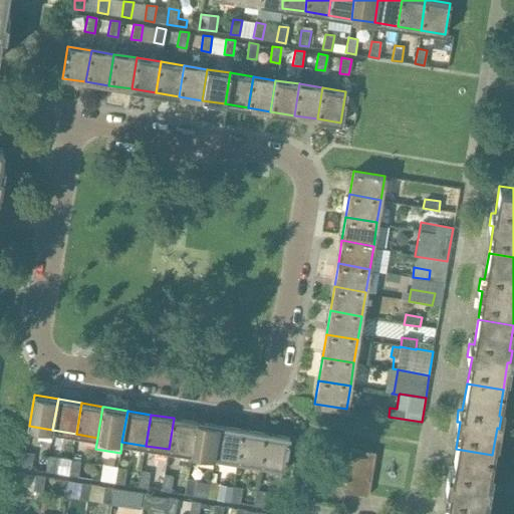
[(174,418),(169,449),(192,453),(197,422),(174,418)]
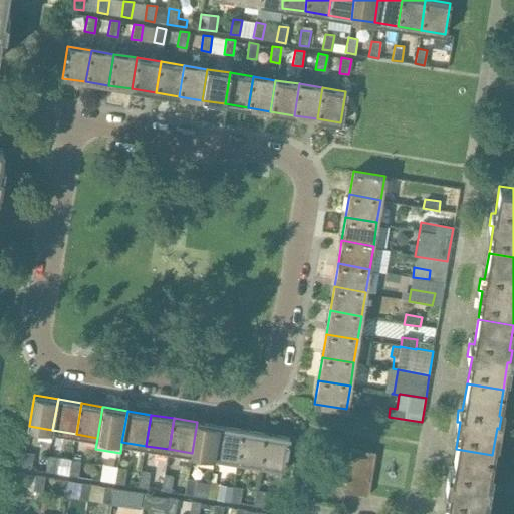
[(197,422),(192,453),(214,457),(220,426),(197,422)]
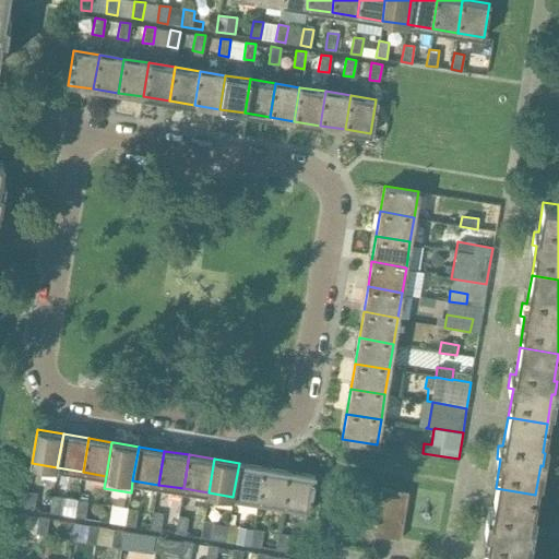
[(239,463),(233,497),(258,501),(263,466),(239,463)]
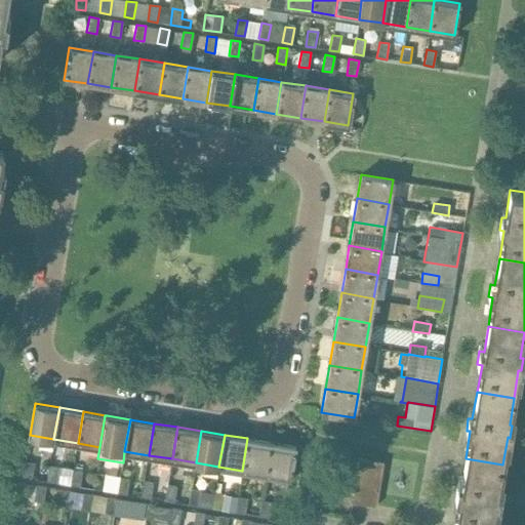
[(247,438),(242,471),(266,474),(271,442),(247,438)]
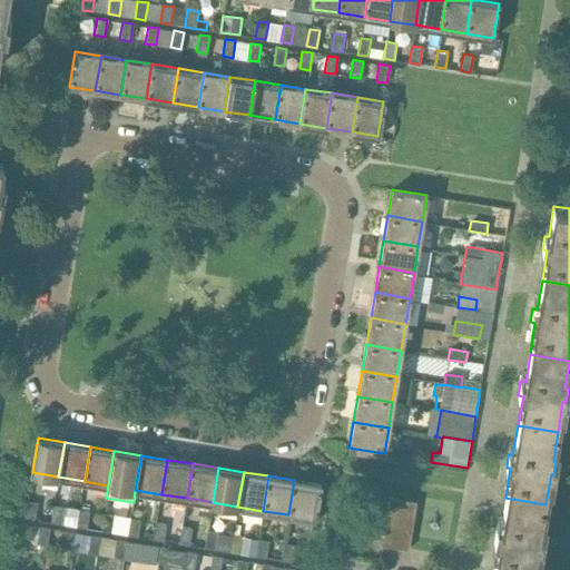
[(288,514),(315,519),(321,484),(294,480),(288,514)]
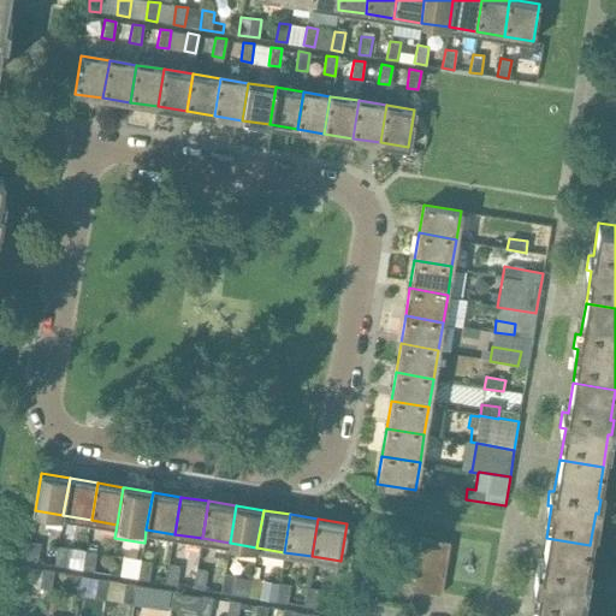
[(440,593),(450,542),(421,535),(412,588),(440,593)]
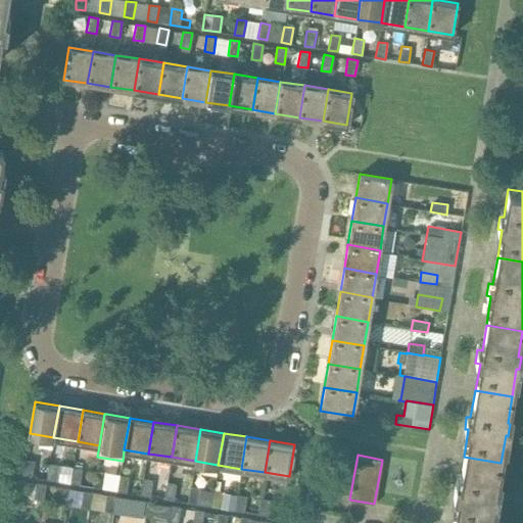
[(453,522),(490,522),(494,503),(496,503),(498,490),(495,489),(501,463),(464,457),(460,484),(455,483),(454,495),(458,496),(453,522)]
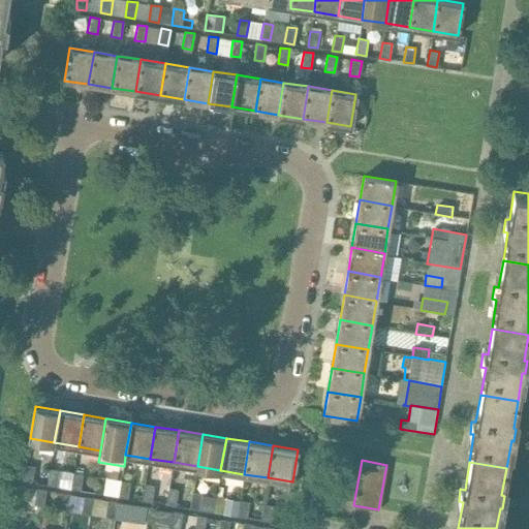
[(26,465),(23,480),(32,481),(35,466),(26,465)]
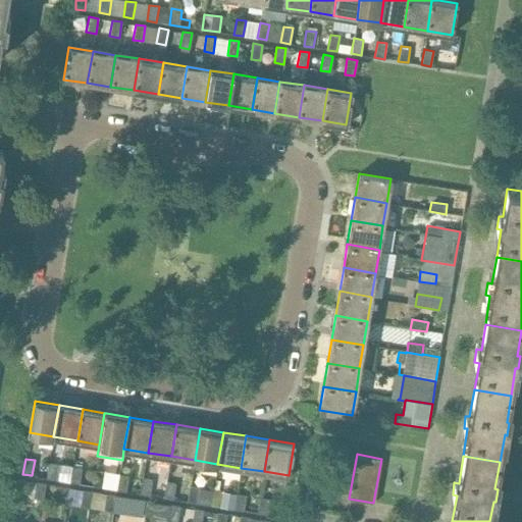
[(59,463),(50,462),(47,477),(57,478),(59,463)]
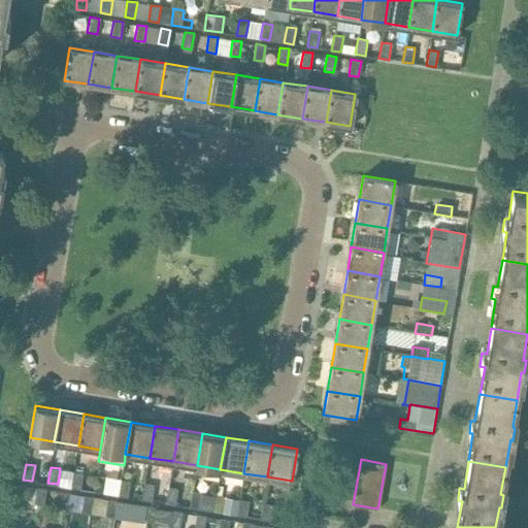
[(80,488),(84,472),(74,470),(71,487),(80,488)]
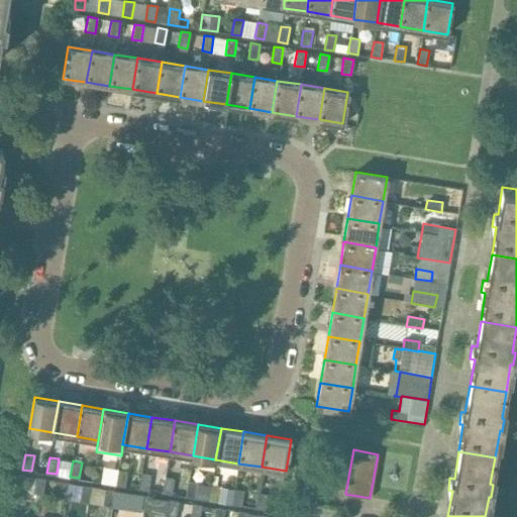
[(95,466),(93,481),(101,483),(103,468),(95,466)]
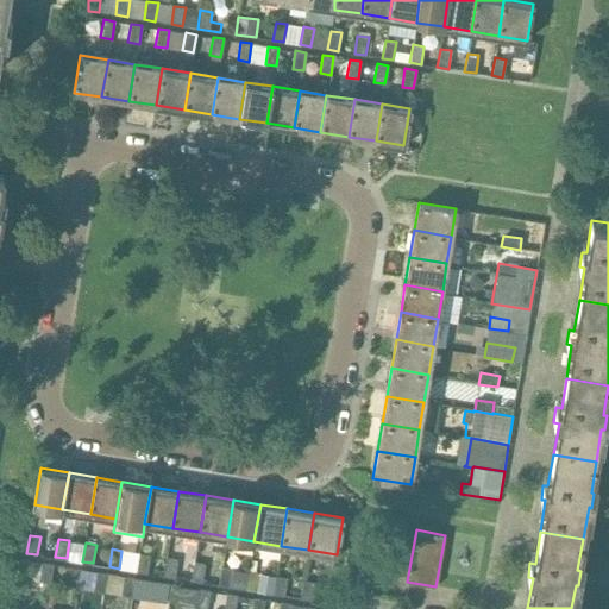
[(148,572),(151,554),(139,552),(137,570),(148,572)]
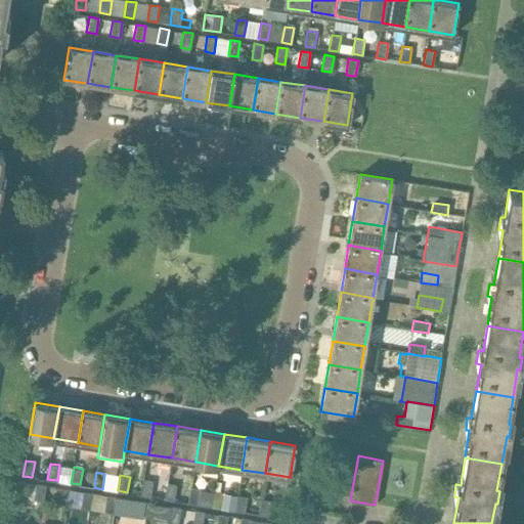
[(144,479),(141,494),(150,495),(154,480),(144,479)]
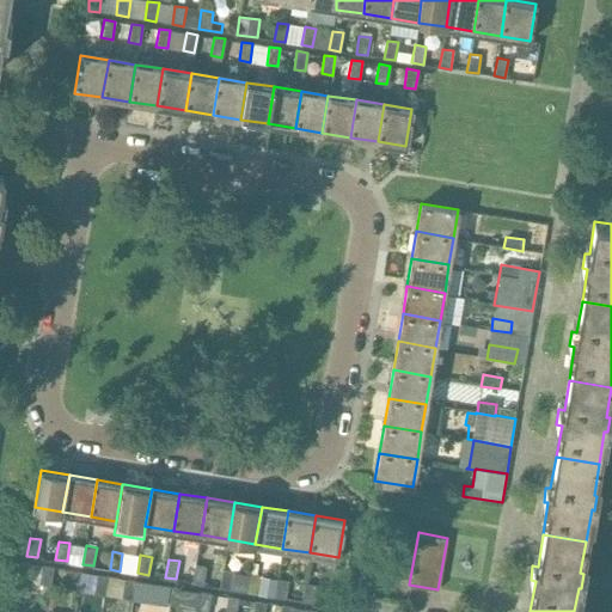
[(196,564),(193,582),(203,583),(207,565),(196,564)]
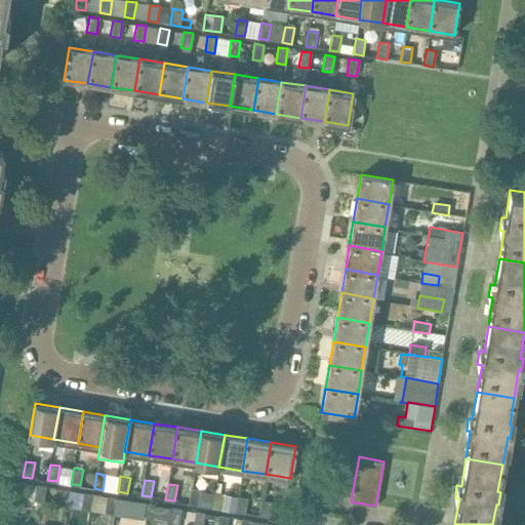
[(36,486),(33,501),(43,502),(45,487),(36,486)]
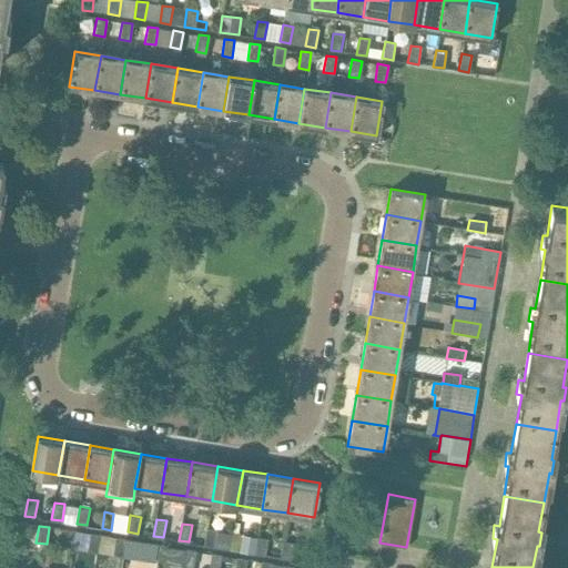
[(208,527),(204,545),(214,546),(217,529),(208,527)]
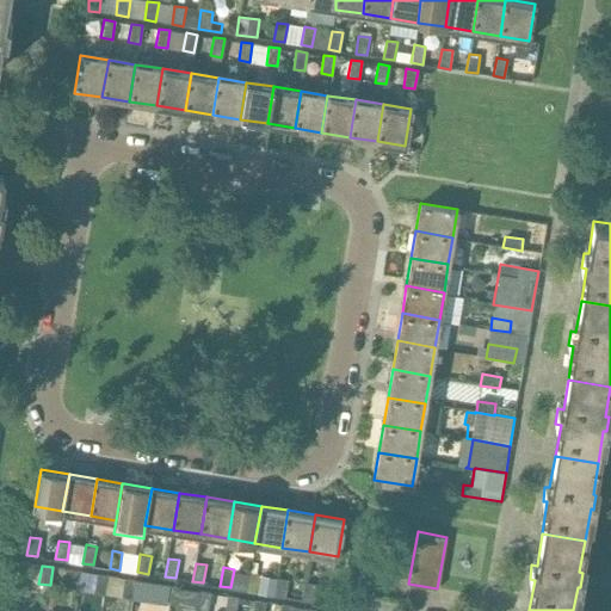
[(69,571),(66,588),(78,590),(80,572),(69,571)]
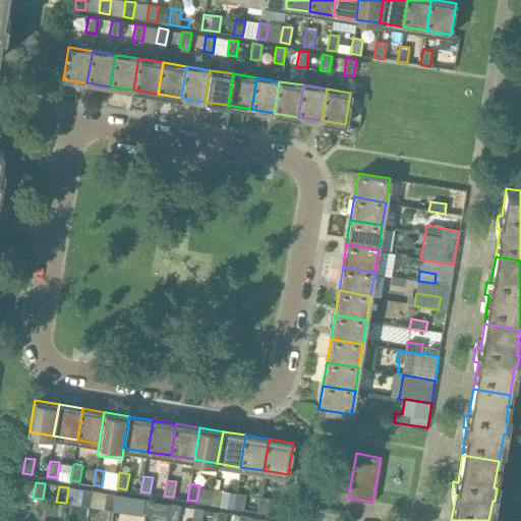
[(213,487),(211,503),(220,505),(223,489),(213,487)]
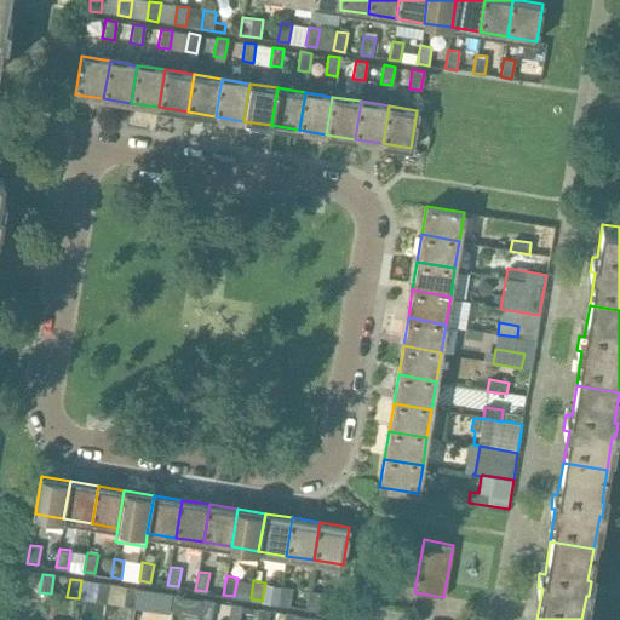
[(98,584),(95,602),(107,603),(109,585),(98,584)]
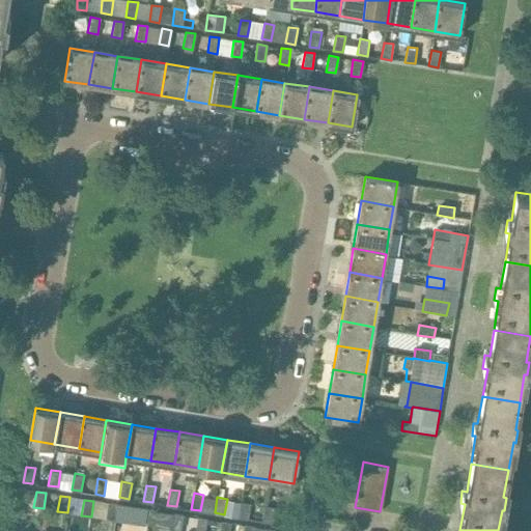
[(250,502),(241,501),(239,516),(248,519),(250,502)]
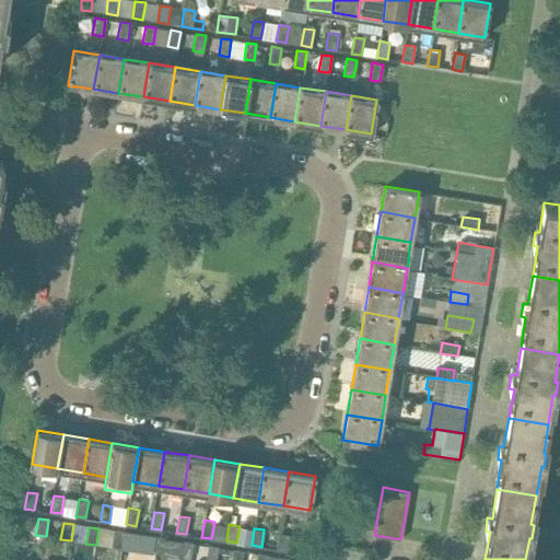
[(114,531),(111,547),(121,549),(124,533),(114,531)]
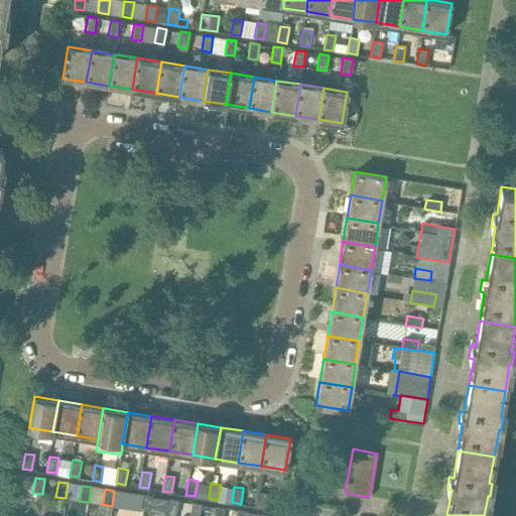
[(257,491),(255,506),(264,507),(266,492),(257,491)]
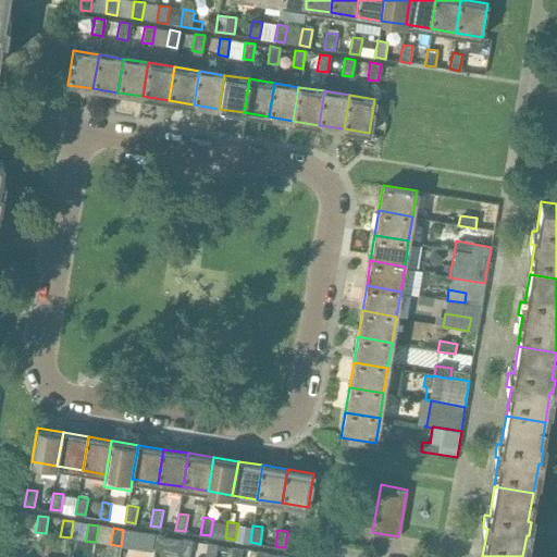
[(182,539),(180,556),(189,556),(193,541),(182,539)]
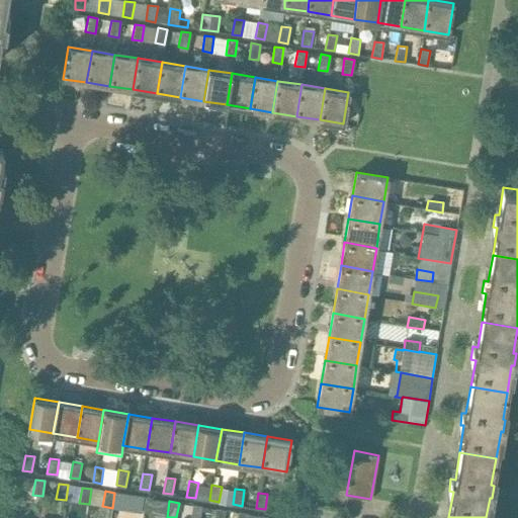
[(192,505),(190,517),(200,517),(202,507),(192,505)]
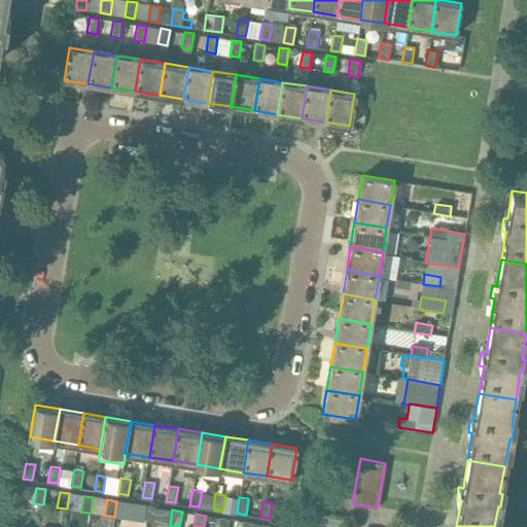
[(219,518),(217,526),(227,526),(229,519),(219,518)]
